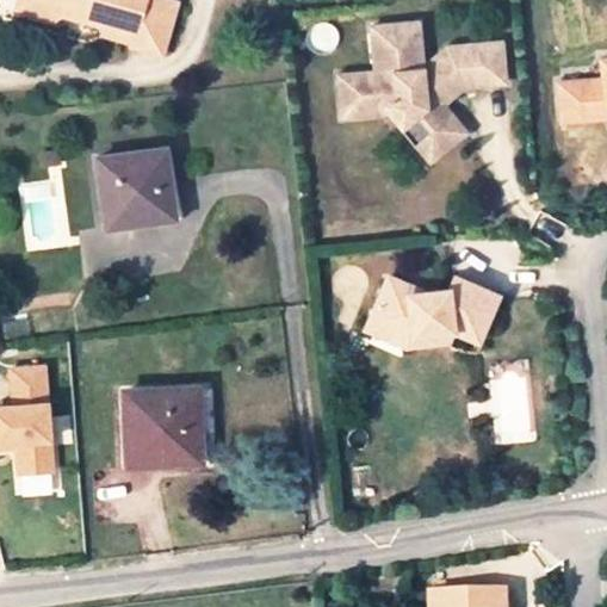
[(134,38),(135,32),(115,26),(117,18),(110,17),(107,8),(78,0),(60,0),(55,1),(51,0),(18,0),(16,8),(55,20),(57,14),(134,38)]
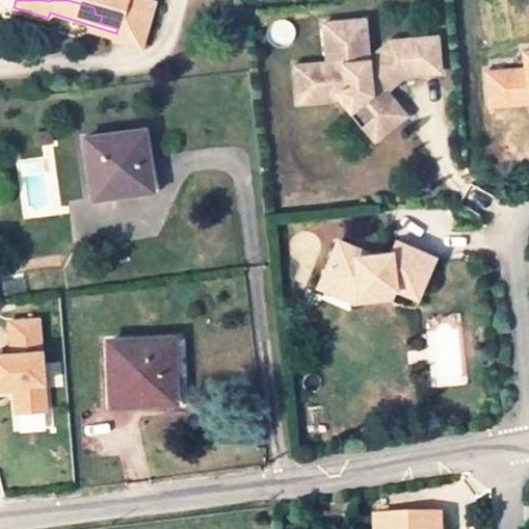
[(100,23),(117,28),(116,33),(115,37),(144,46),(157,1),(153,0),(45,0),(48,1),(52,0),(68,0),(94,7),(96,15),(102,16),(100,23)]
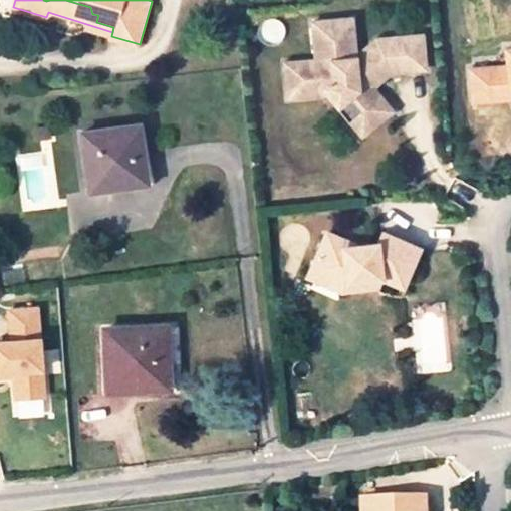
[(355,16),(315,19),(319,57),(288,60),(291,95),(327,92),(341,110),(353,102),(374,132),(394,117),(371,87),(386,77),(431,73),(428,40),(382,43),(384,48),(364,54),(358,55),(355,16)]
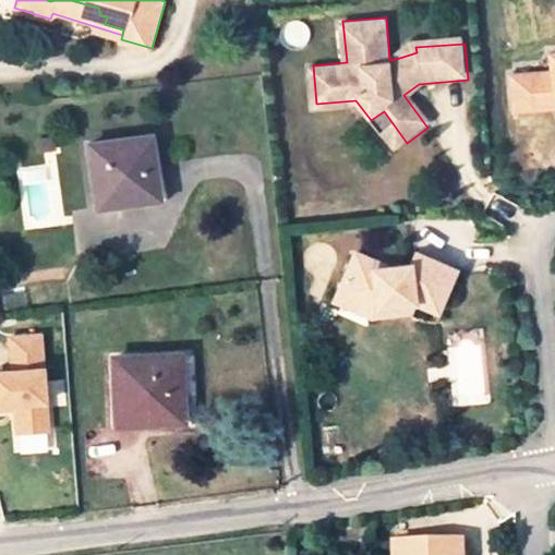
[(554,70),(515,73),(517,109),(553,107),(554,106),(554,58),(553,58),(554,70)]
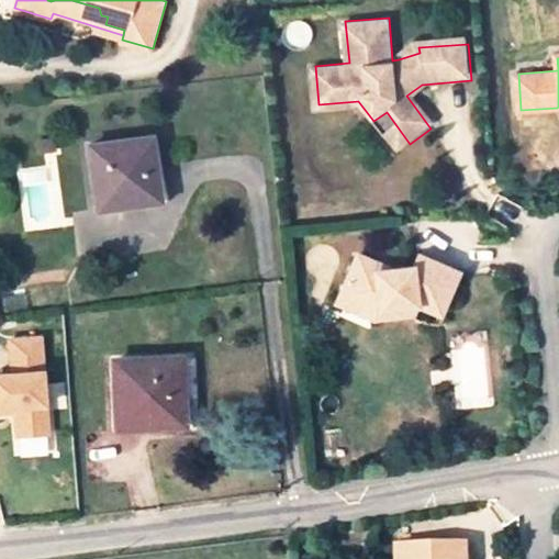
[(397,153),(410,144),(387,112),(373,121),(397,153)]
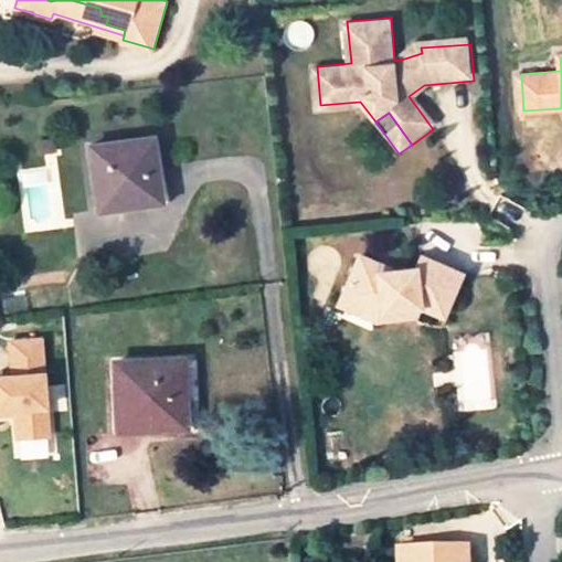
[(93,144),(102,207),(156,198),(152,173),(158,172),(158,165),(154,135),(93,144)]
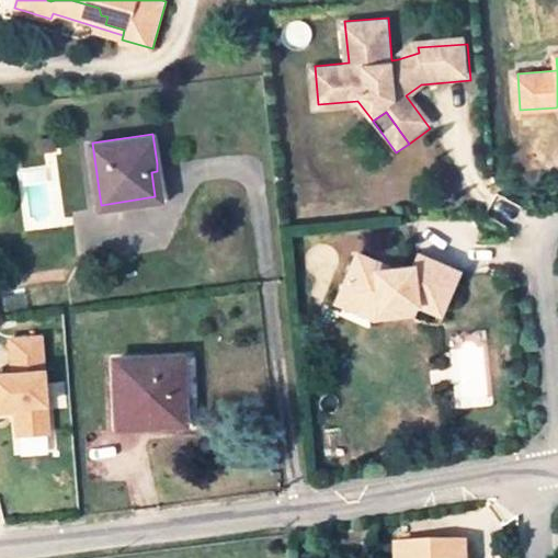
[(375,275),(379,263),(356,253),(341,288),(378,306),(412,298),(414,300),(441,311),(459,268),(419,250),(411,265),(395,270),(375,275)]
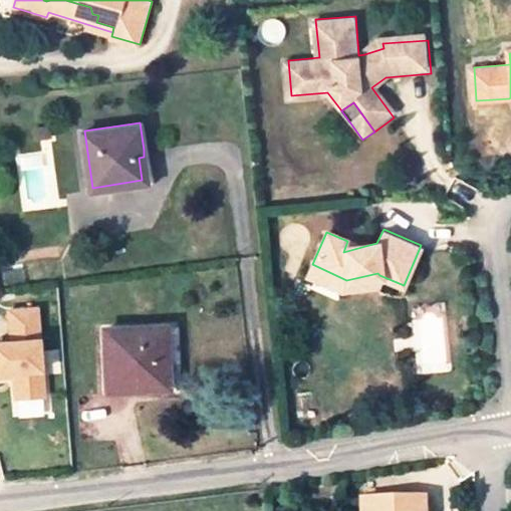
[(361,247),(347,241),(343,252),(361,247)]
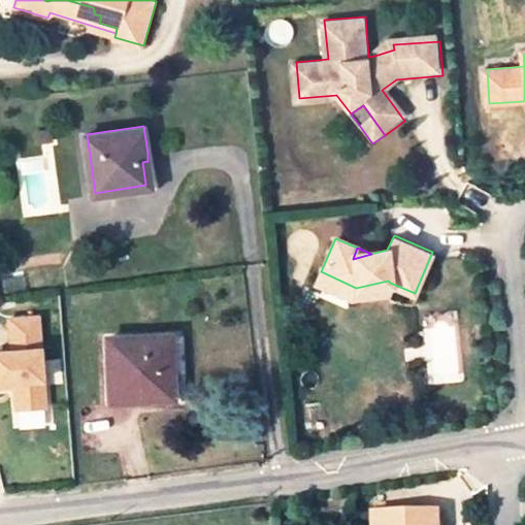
[(388,281),(356,288),(321,271),(317,281),(354,298),(387,290),(390,283),(388,281)]
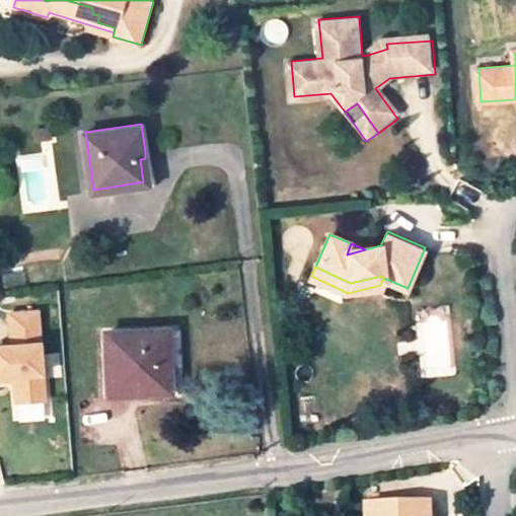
[(12,342),(0,342),(0,378),(8,378),(8,374),(15,373),(15,377),(17,399),(46,397),(40,308),(10,311),(12,342)]
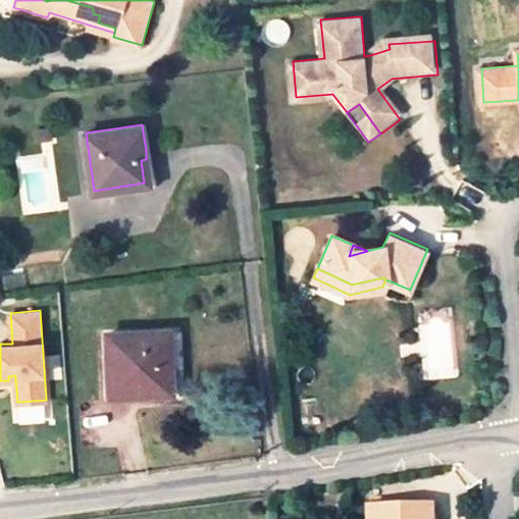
[(148,381),(171,380),(168,328),(108,331),(109,392),(148,391),(148,381)]
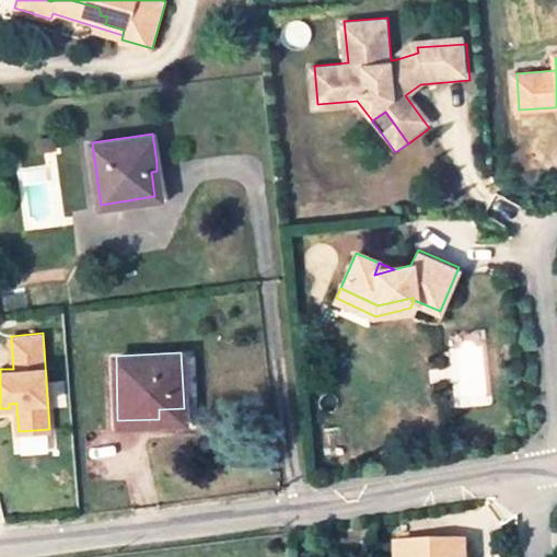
[(159,409),(159,419),(184,418),(184,408),(159,409)]
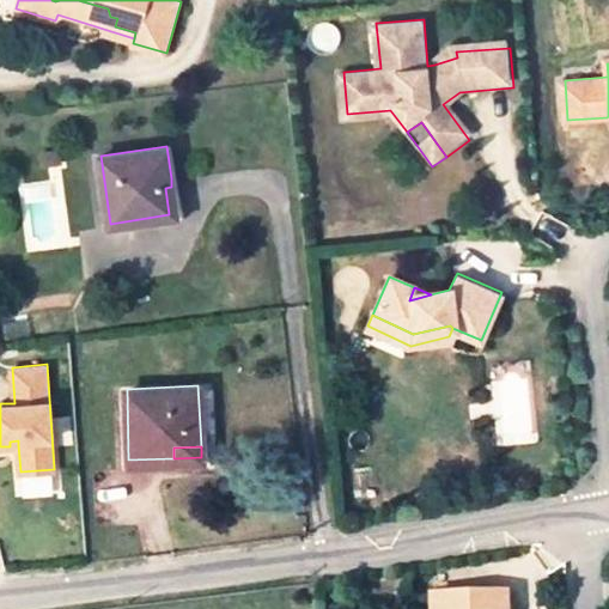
[(511,608),(511,590),(437,592),(437,608),(511,608)]
